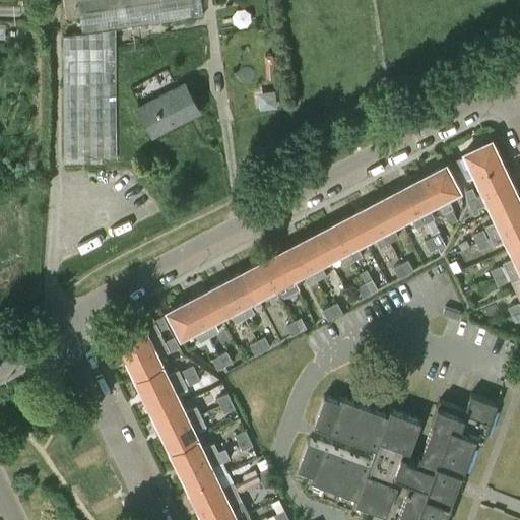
[(203,14),(200,0),(77,0),(82,31),(62,35),(64,156),(116,156),(115,27),(203,14)]
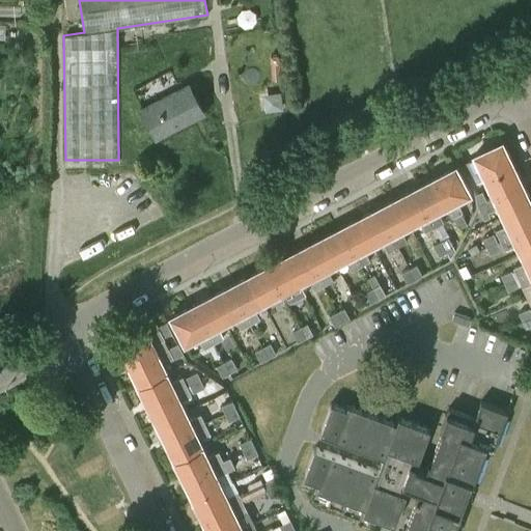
[(189,84),(140,109),(155,137),(203,112),(189,84)]
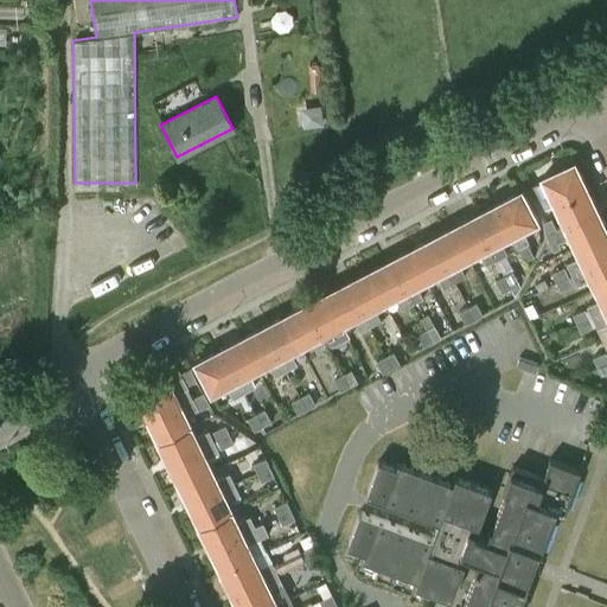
[(318,104),(305,106),(301,112),(302,125),(320,122),(318,104)]
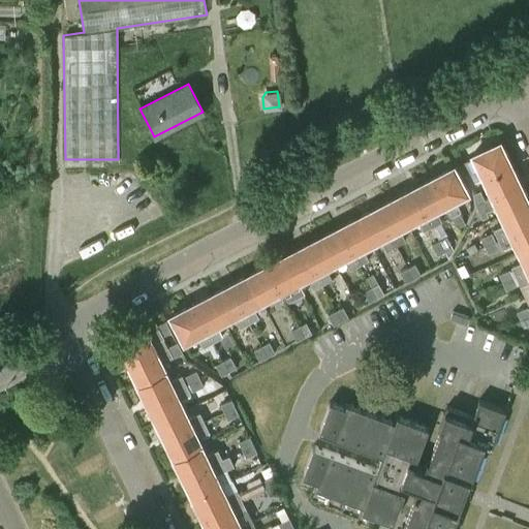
[(471,152),(481,174),(508,161),(498,139),(471,152)]
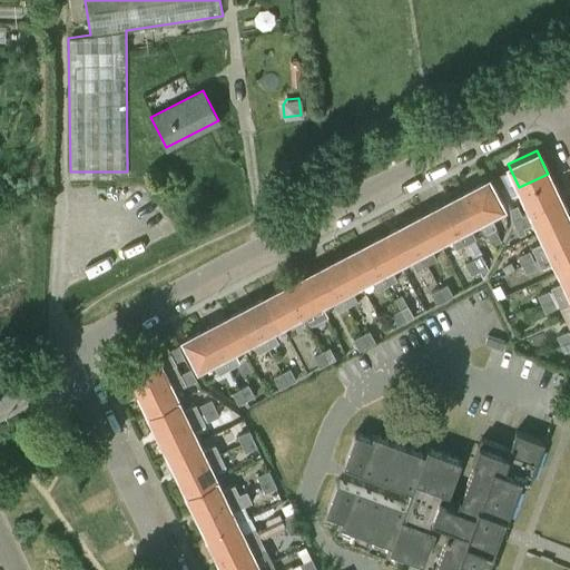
[(503,174),(495,178),(505,198),(513,195),(507,183),(508,182),(503,174)]
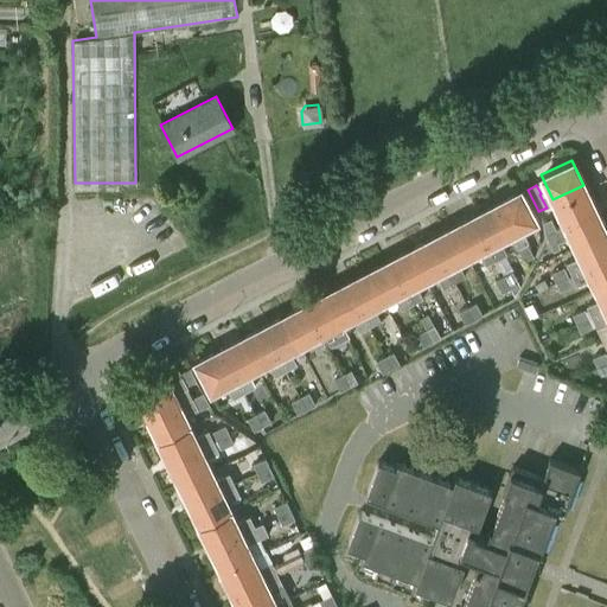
[(595,210),(583,185),(553,199),(564,224),(595,210)]
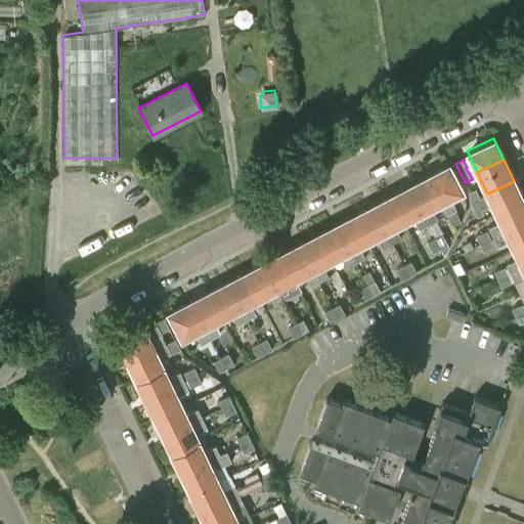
[(451,164),(427,176),(440,203),(446,214),(447,214),(453,225),(461,221),(455,210),(456,209),(450,198),(465,189),(451,164)]
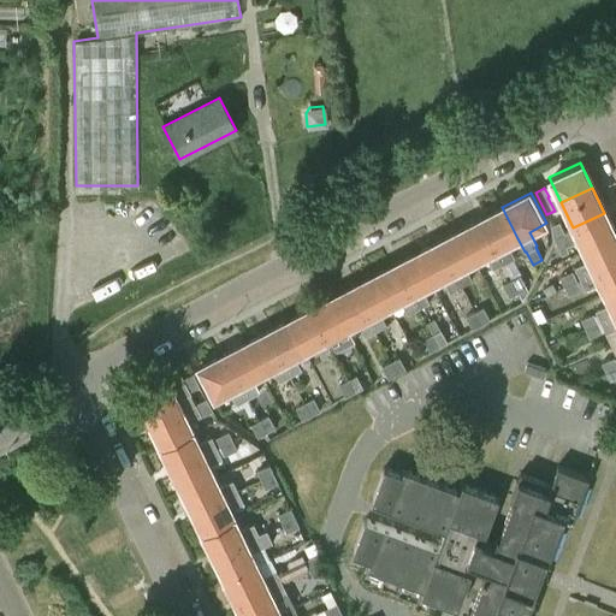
[(480,219),(503,264),(515,258),(507,243),(517,238),(502,207),(480,219)]
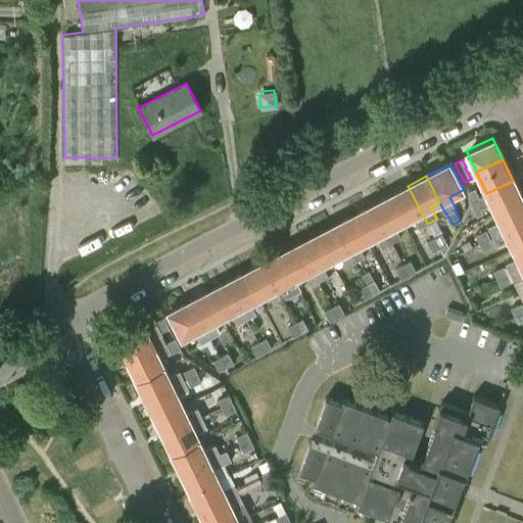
[(522,199),(513,181),(486,193),(481,196),(471,201),(470,201),(476,216),(482,212),(480,208),(491,203),(495,212),(522,199)]
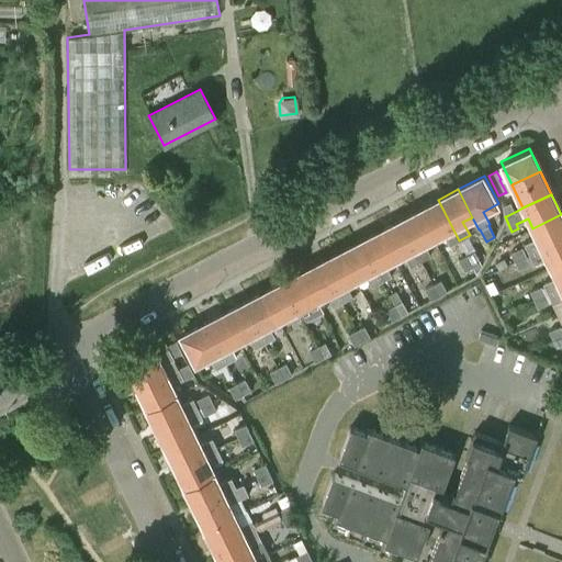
[(459,240),(438,200),(418,210),(434,237),(442,233),(449,245),(459,240)]
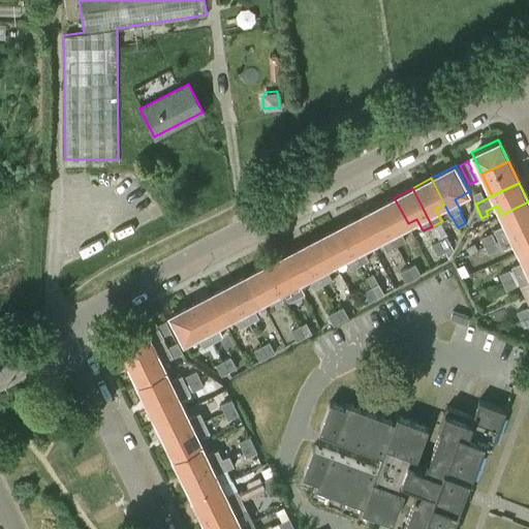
[(476,204),(487,198),(483,189),(472,194),(476,204)]
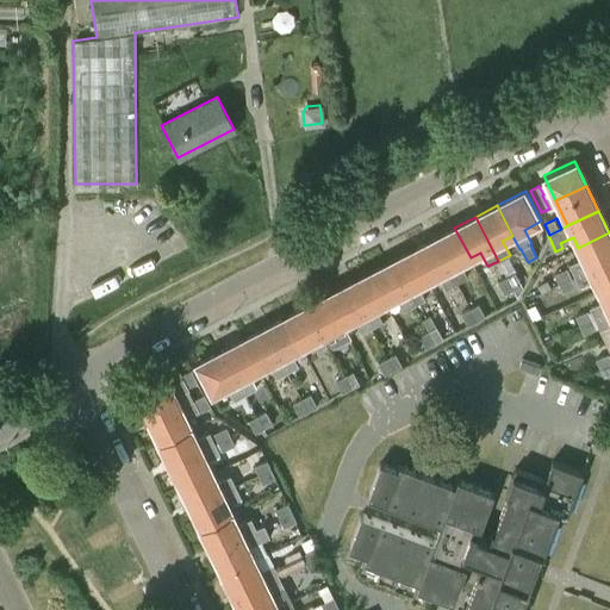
[(454,228),(434,238),(456,282),(467,277),(460,263),(471,257),(454,228)]
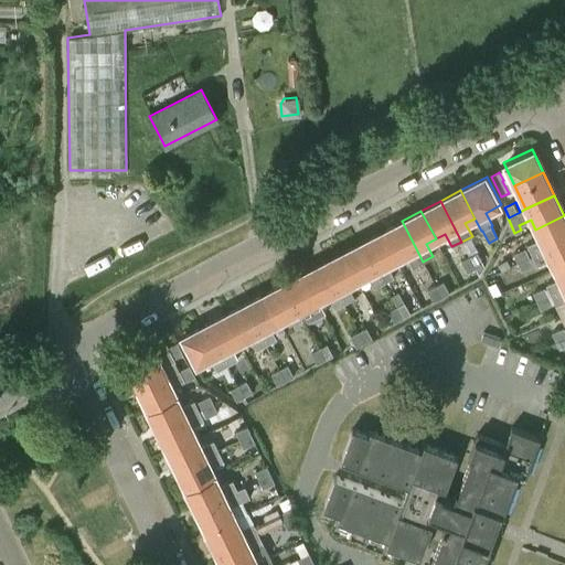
[(526,245),(532,255),(564,238),(564,217),(564,215),(535,230),(540,238),(526,245)]
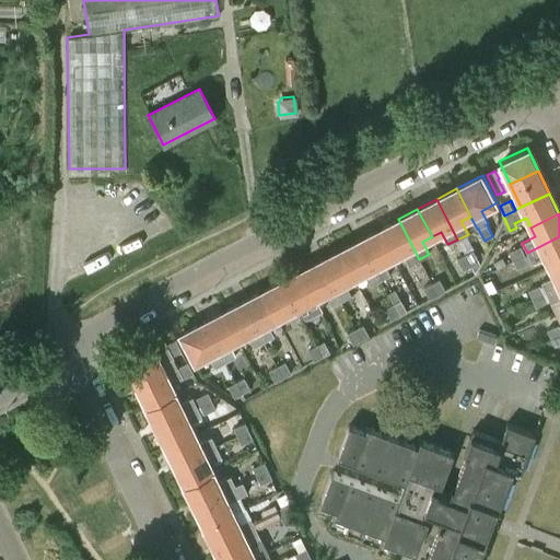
[(419,259),(398,219),(378,230),(393,257),(403,252),(409,265),(419,259)]
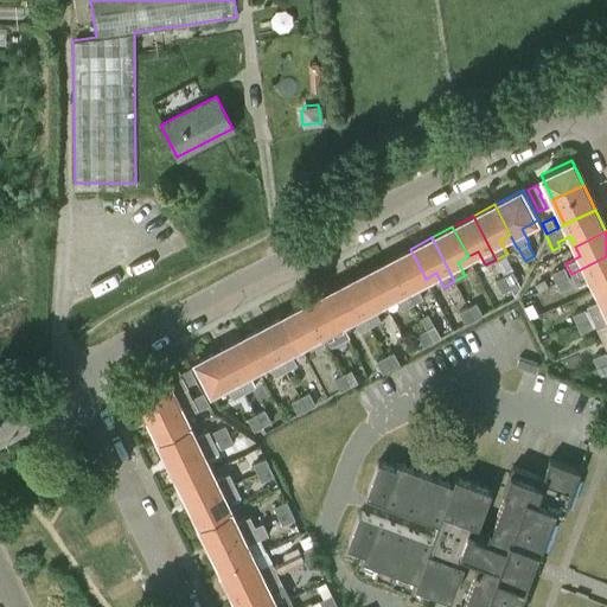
[(426,279),(410,249),(389,260),(413,304),(423,298),(416,283),(426,279)]
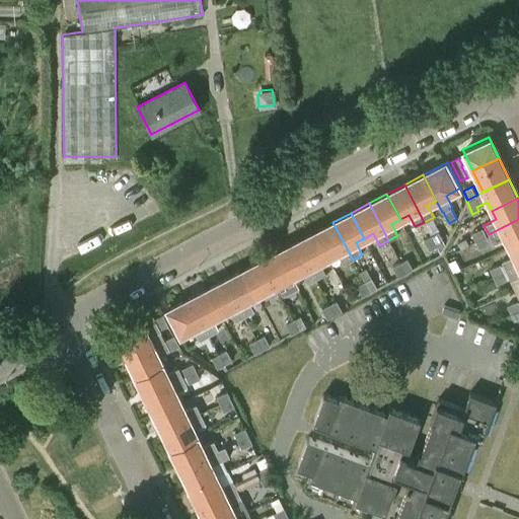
[(518,241),(518,219),(489,234),(493,243),(505,238),(509,246),(518,241)]
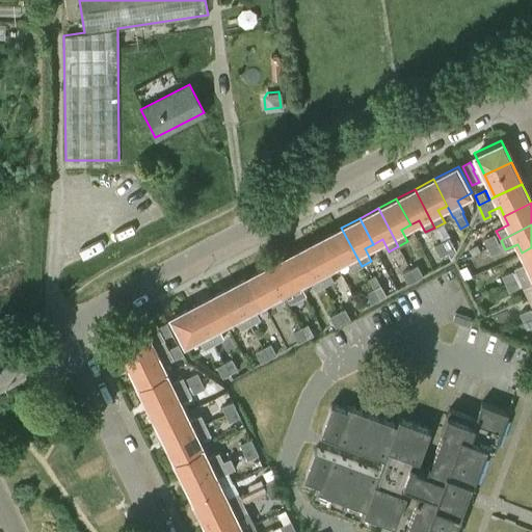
[(322,237),(337,264),(345,259),(351,271),(362,266),(341,228),(322,237)]
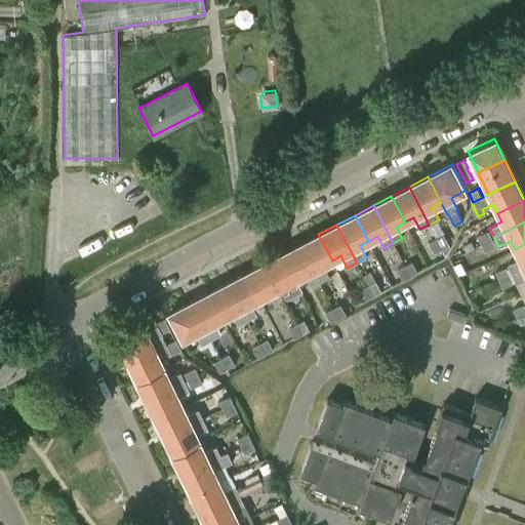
[(477,236),(481,243),(491,238),(488,230),(477,236)]
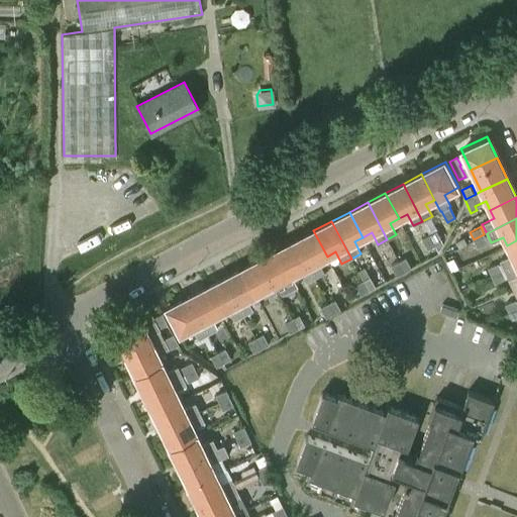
[(327,256),(313,230),(296,240),(315,278),(324,273),(318,261),(327,256)]
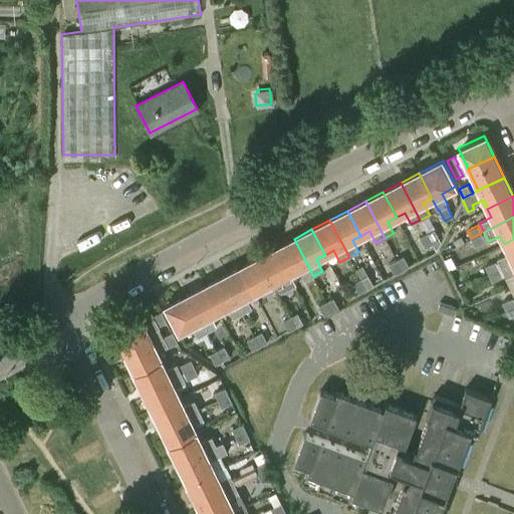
[(434,229),(427,233),(433,243),(440,239),(434,229)]
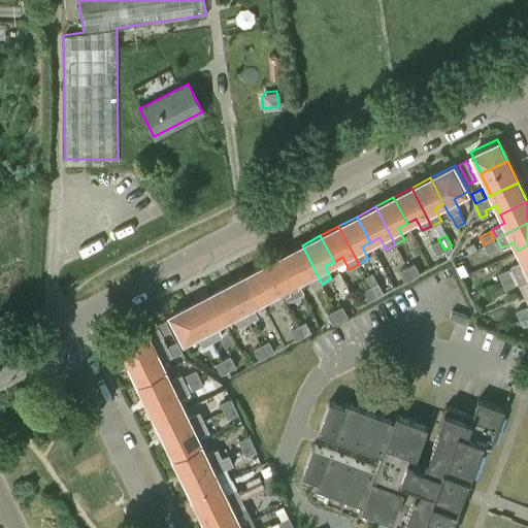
[(436,255),(444,250),(438,239),(430,243),(436,255)]
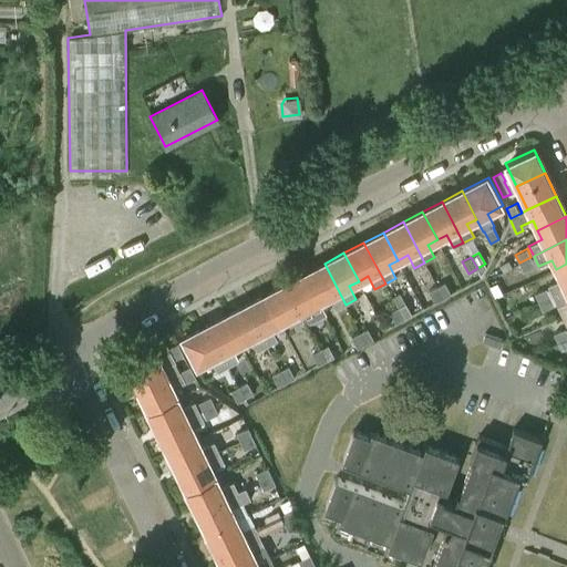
[(523,271),(532,267),(535,266),(531,257),(519,263),(523,271)]
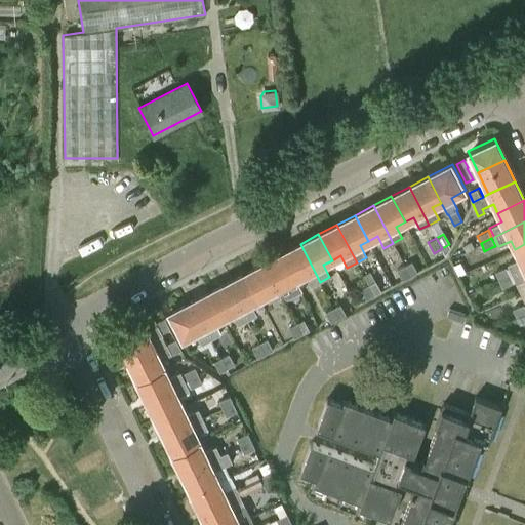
[(320,282),(300,244),(282,253),(295,279),(305,275),(311,286),(320,282)]
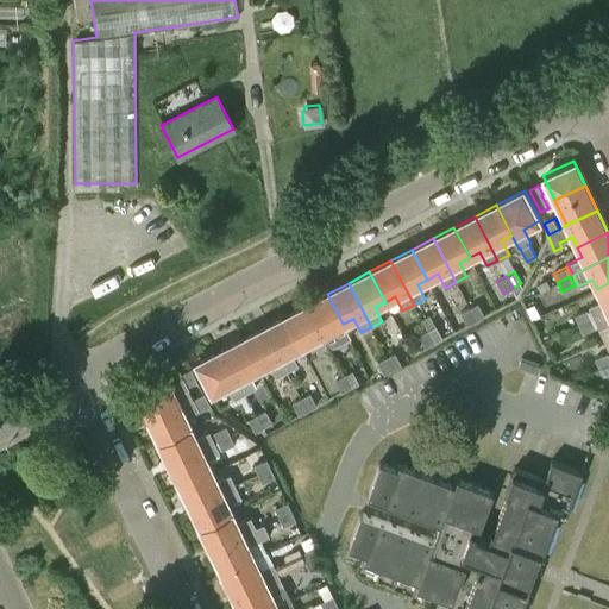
[(608,283),(597,289),(602,300),(588,307),(594,318),(608,311),(608,283)]
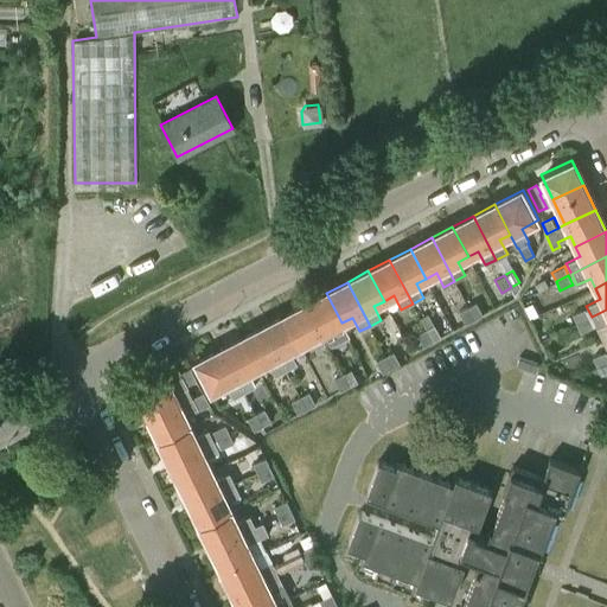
[(305,304),(328,347),(339,342),(332,328),(342,323),(326,293),(305,304)]
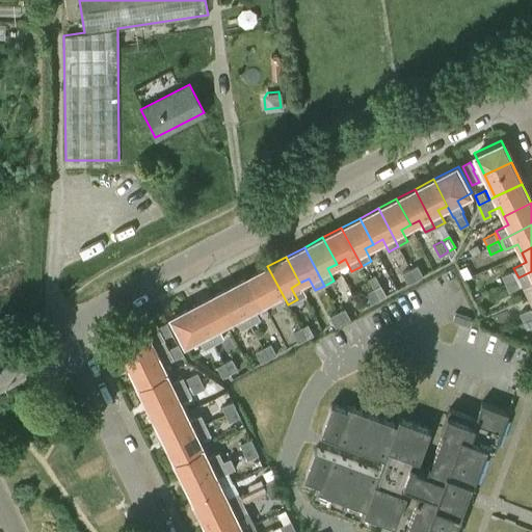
[(411,268),(417,278),(423,275),(418,264),(411,268)]
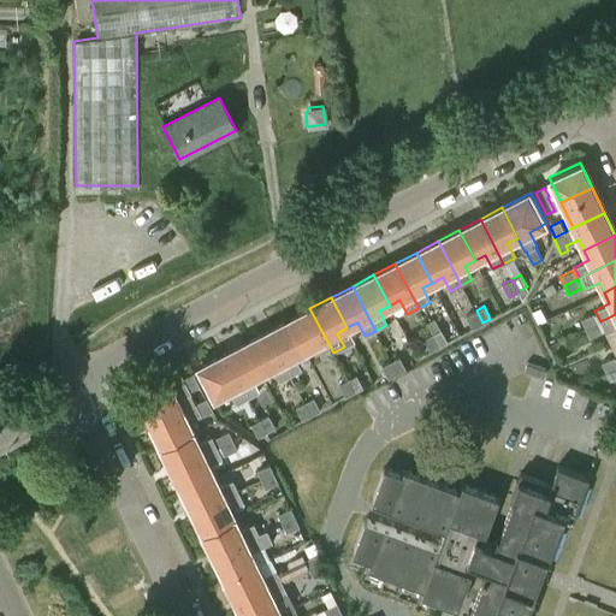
[(289,319),(304,350),(314,344),(323,359),(333,353),(309,308),(289,319)]
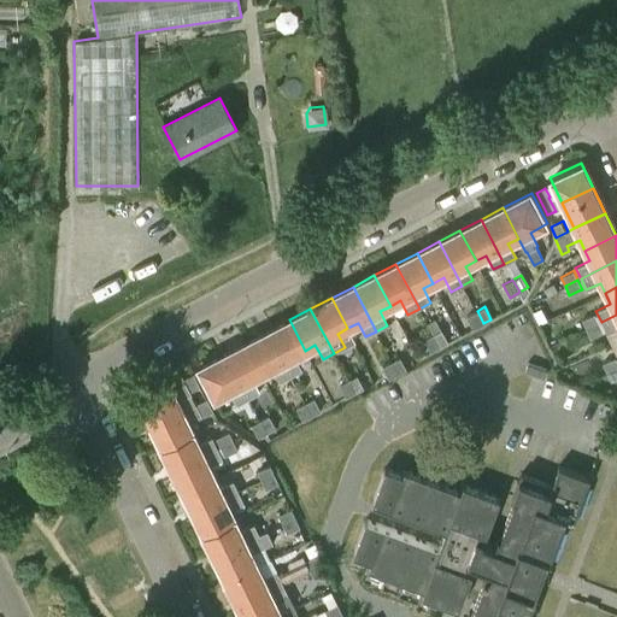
[(466,316),(474,329),(483,323),(477,311),(466,316)]
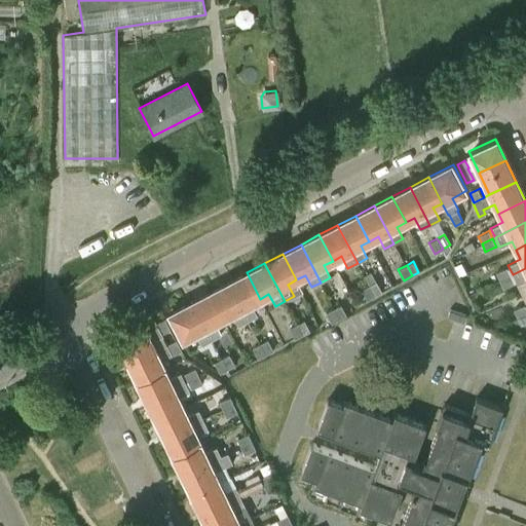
[(496,272),(499,280),(511,275),(506,267),(496,272)]
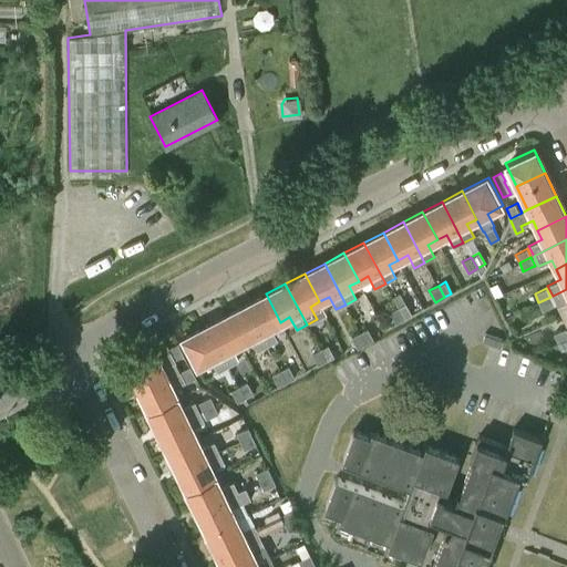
[(566,289),(553,296),(557,307),(566,301),(566,289)]
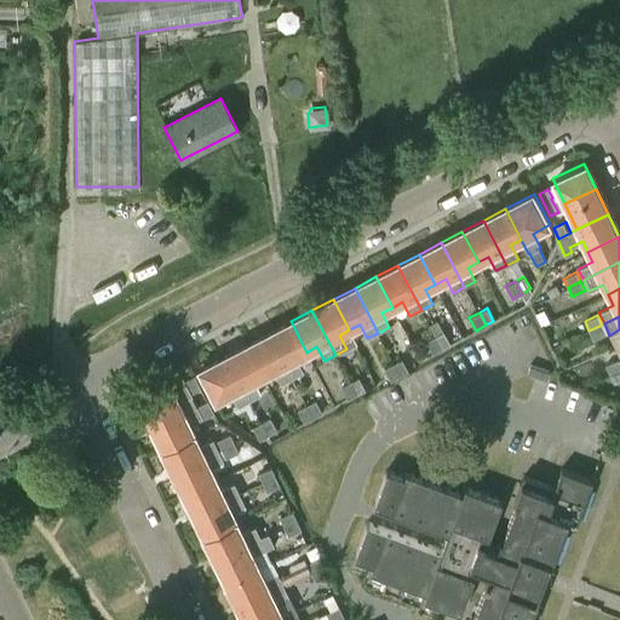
[(432,328),(436,336),(442,348),(451,344),(437,320),(430,323),(432,328)]
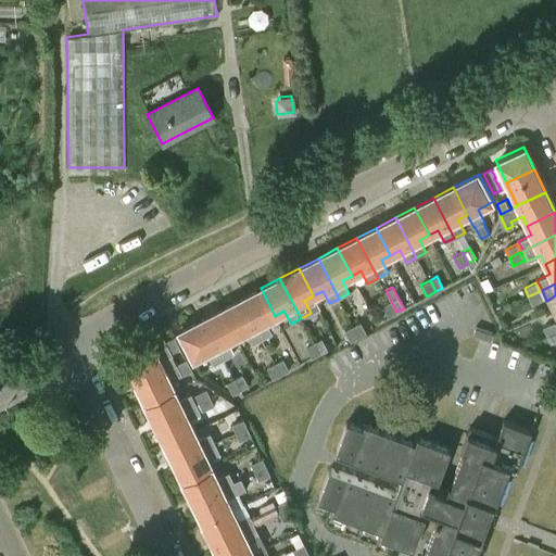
[(261,288),(241,299),(262,339),(272,333),(265,320),(275,316),(261,288)]
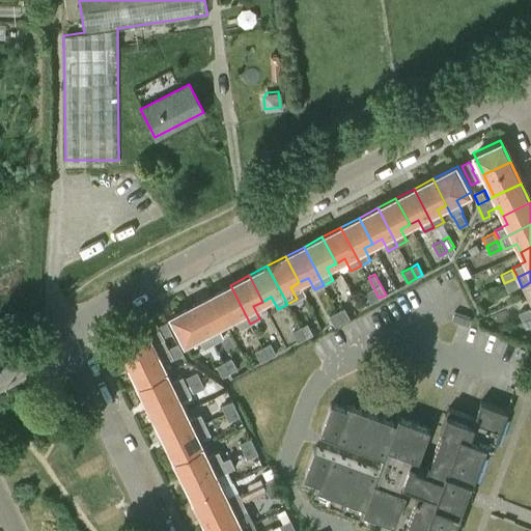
[(520,285),(515,278),(504,283),(508,290),(520,285)]
